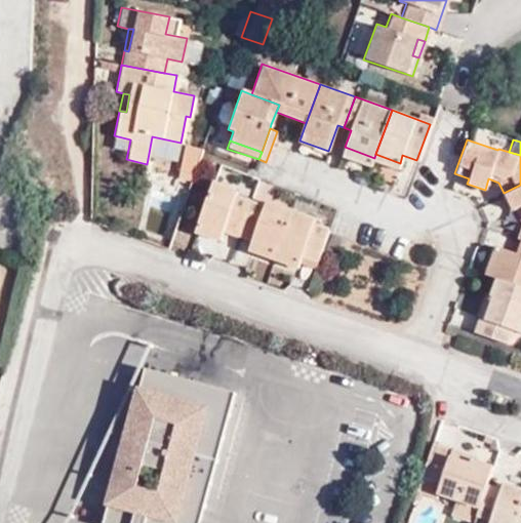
[(374,158),(345,147),(342,156),(371,166),(373,160),(374,158)]
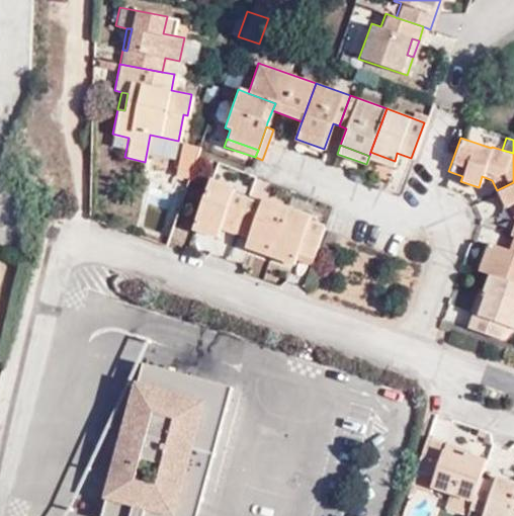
[(393,166),(395,161),(370,152),(369,156),(368,158),(393,166)]
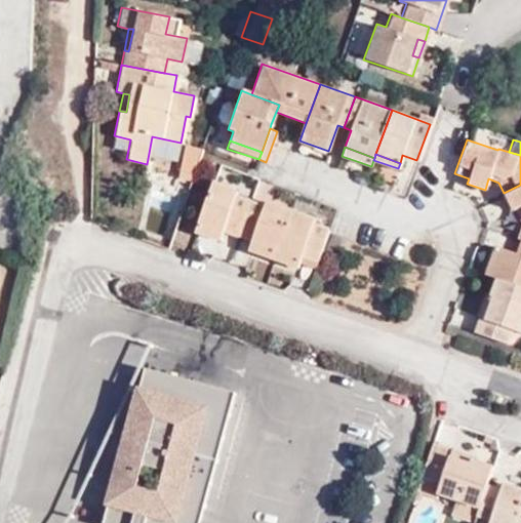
[(222,230),(236,235),(248,199),(235,194),(236,190),(211,180),(197,222),(222,230)]
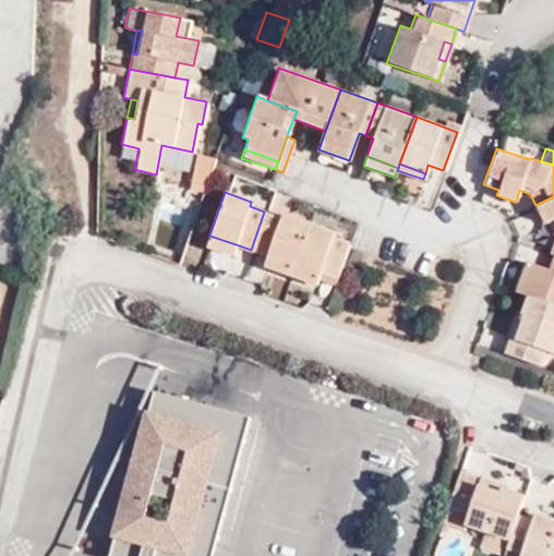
[(553,255),(553,196),(536,205),(543,224),(546,221),(553,217),(553,238),(549,253),(553,255)]
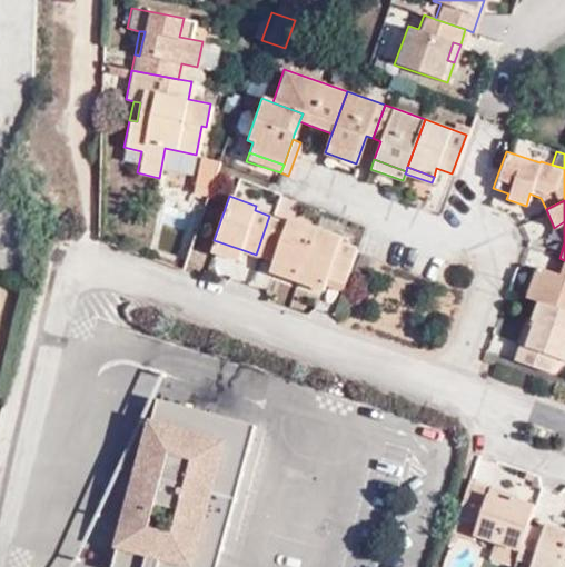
[(271,260),(298,269),(314,226),(287,216),(285,221),(269,216),(256,255),(271,260)]
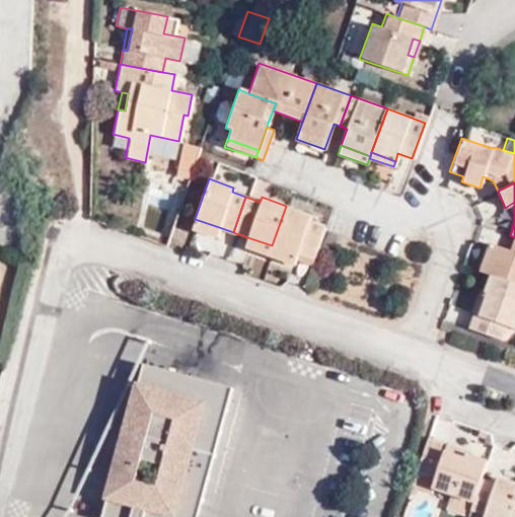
[(296,254),(310,260),(322,225),(308,220),(310,215),(286,206),(272,245),(296,254)]
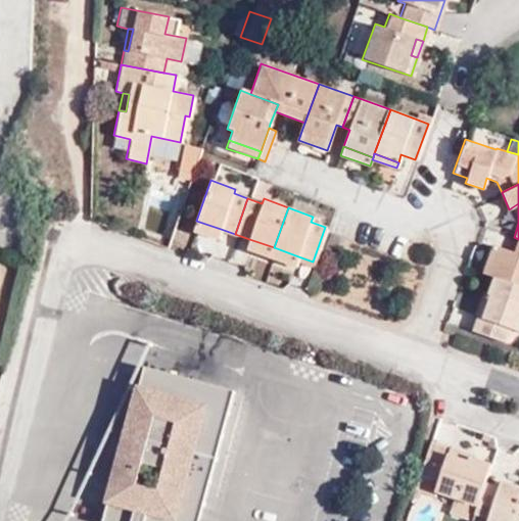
[(196,221),(192,231),(217,240),(221,229),(196,221)]
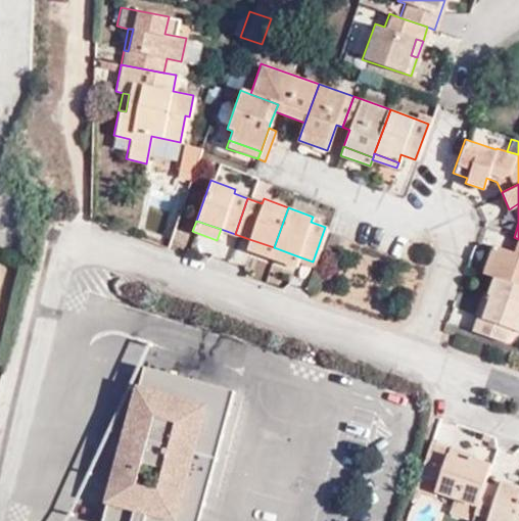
[(245,249),(270,258),(274,247),(249,239),(245,249)]
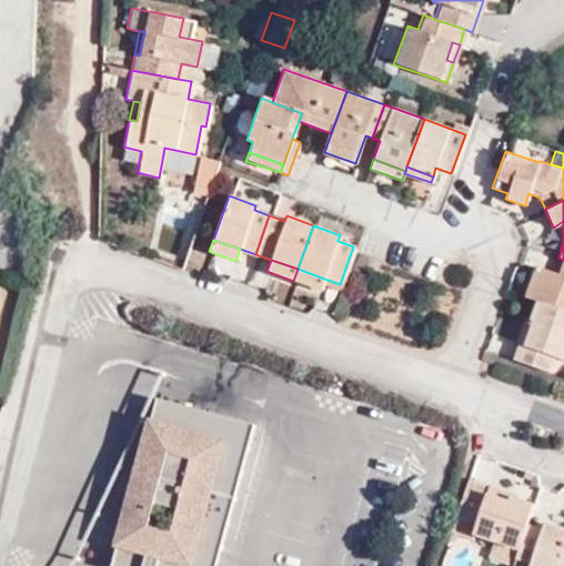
[(536,300),(563,310),(563,274),(557,273),(534,264),(523,295),(536,300)]
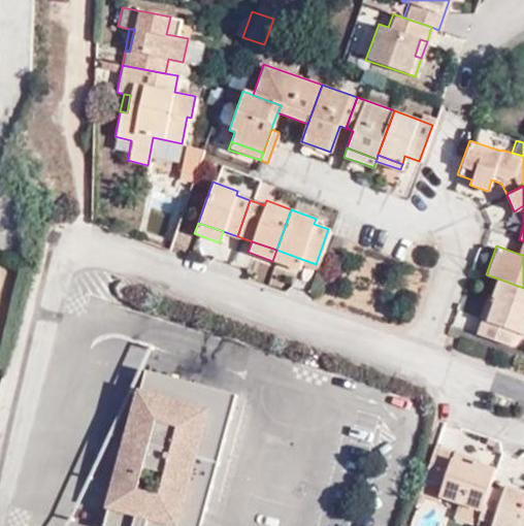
[(276,250),(272,261),(298,269),(299,264),(301,259),(276,250)]
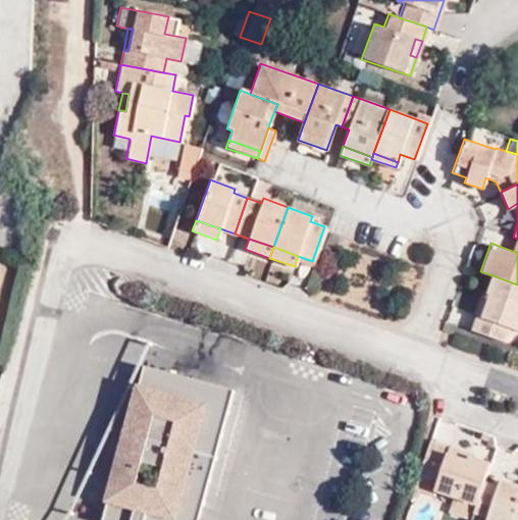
[(296,261),(310,266),(312,261),(298,256),(296,261)]
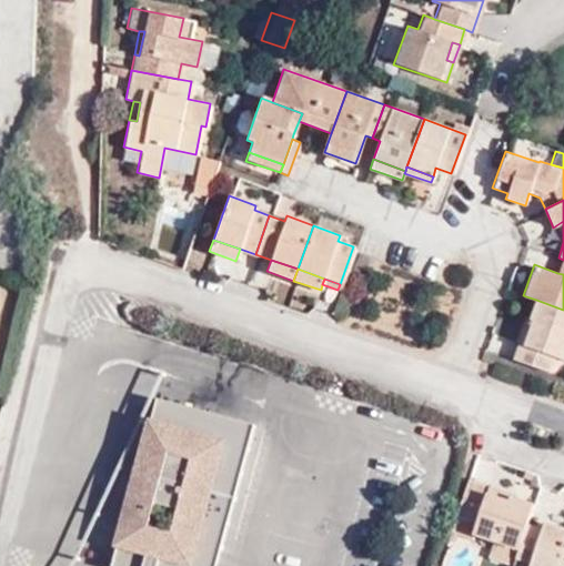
[(511,360),(547,372),(553,356),(563,361),(563,356),(563,310),(536,300),(529,322),(525,321),(511,360)]
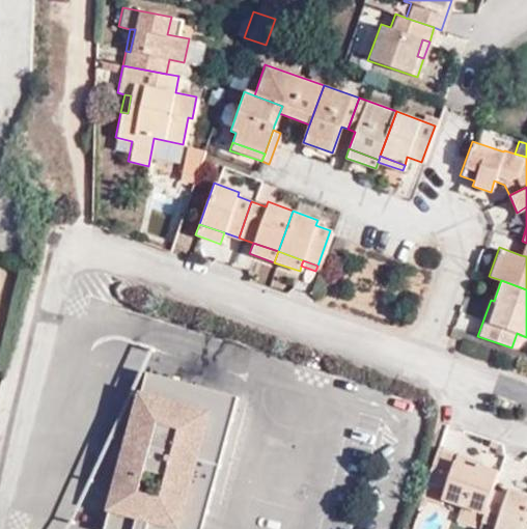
[(105,528),(200,528),(237,394),(145,371),(105,528)]
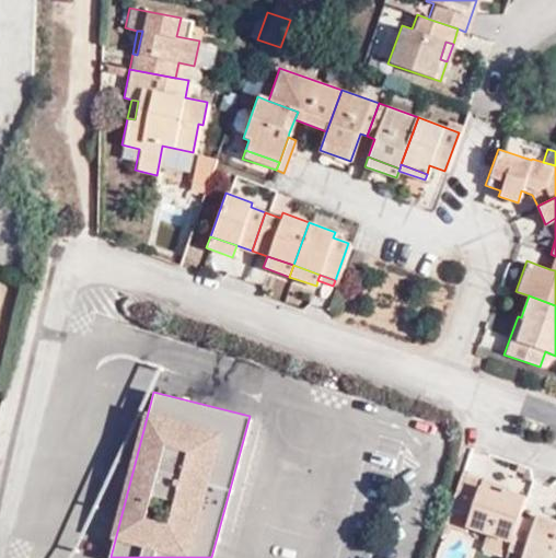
[(501,486),(459,472),(441,524),(462,532),(464,526),(509,542),(516,522),(518,515),(524,495),(500,487),(501,486)]
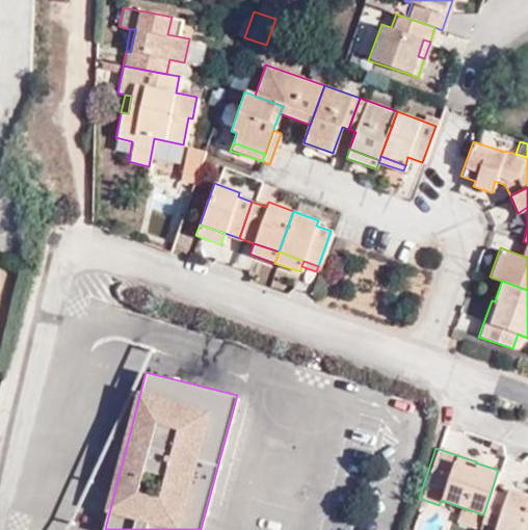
[(521,529),(527,511),(527,495),(507,488),(506,495),(504,500),(490,496),(483,514),(480,523),(495,528),(494,529),(521,529)]
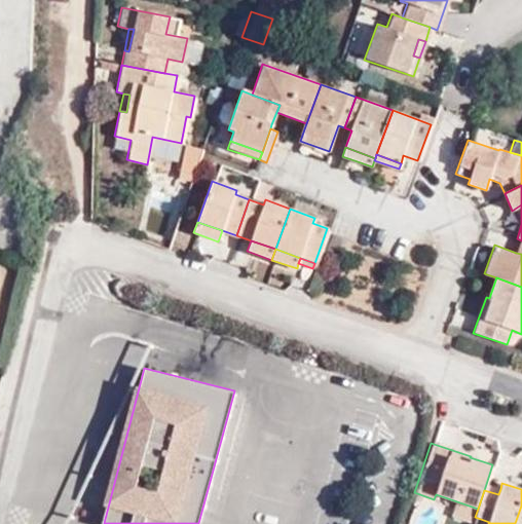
[(498,494),(500,489),(486,484),(484,490),(498,494)]
